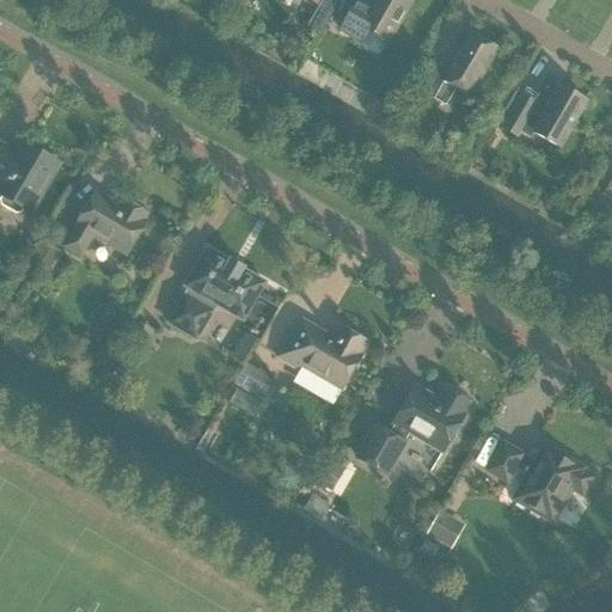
[(341,0),(326,0),(326,1),(324,0),(323,0),(308,26),(322,35),(342,0),(341,0)]
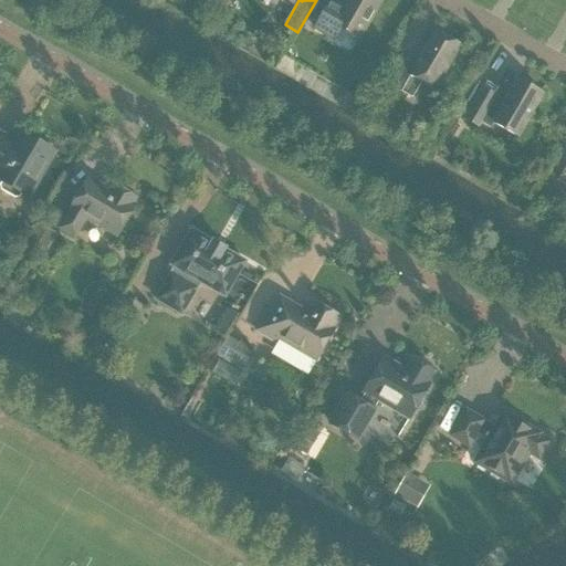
[(359,40),(381,1),(379,0),(346,0),(343,8),(331,0),(314,28),(328,35),(334,25),(359,40)]
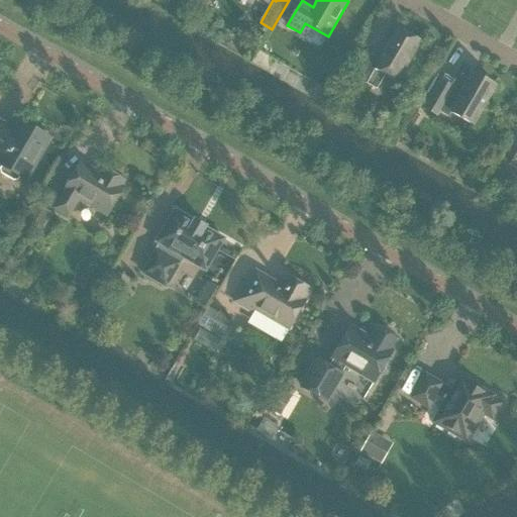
[(398,82),(421,42),(397,29),(380,61),(366,53),(352,76),(378,90),(386,75),(398,82)]
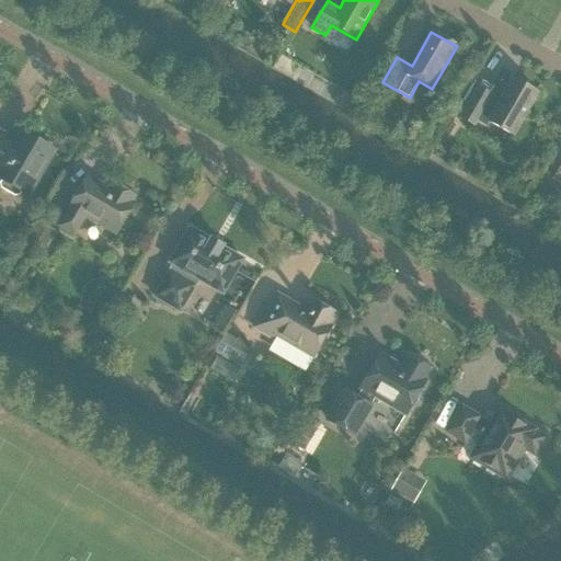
[(514,136),(539,94),(513,79),(501,101),(479,88),(461,118),(474,126),(477,122),(487,127),(490,122),(514,136)]
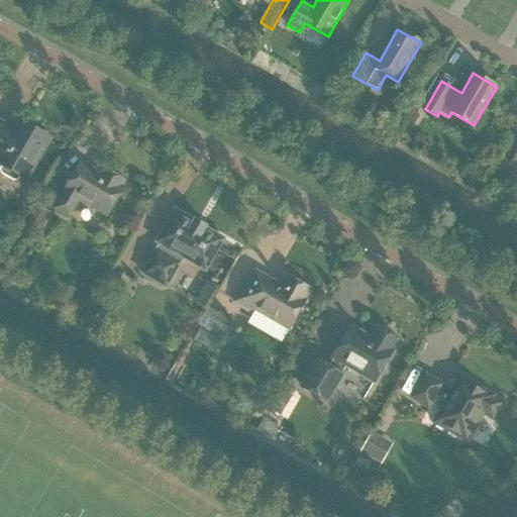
[(14,135),(7,131),(9,128),(0,122),(0,165),(2,166),(1,167),(3,175),(13,181),(19,179),(20,177),(25,180),(49,137),(22,121),(14,135)]
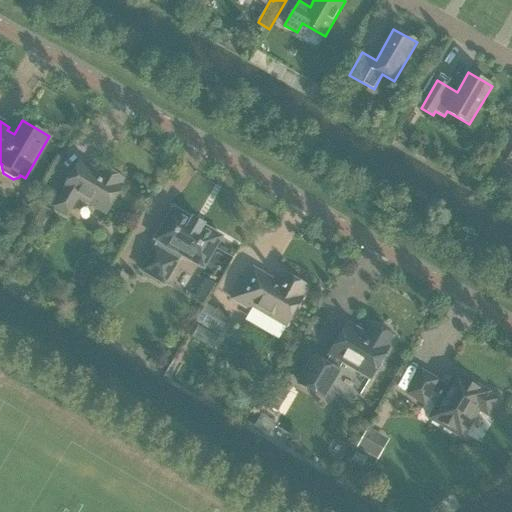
[(120,184),(123,180),(104,168),(101,173),(81,161),(65,189),(55,206),(69,214),(79,197),(106,213),(122,185),(120,184)]
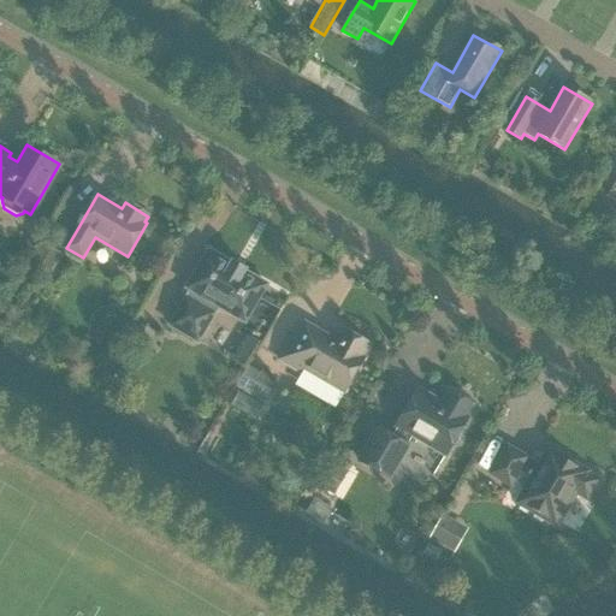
[(51,273),(61,254),(42,243),(31,262),(51,273)]
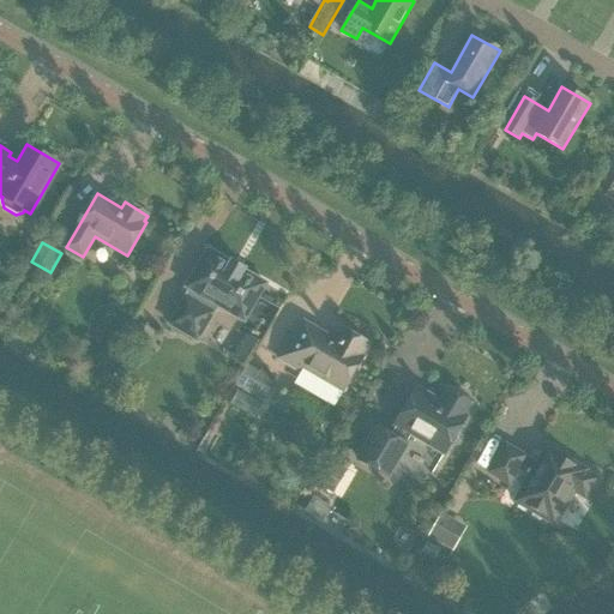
[(232,262),(230,263),(209,250),(187,288),(191,290),(170,325),(198,341),(218,306),(246,323),(269,286),(246,272),(247,270),(232,262)]
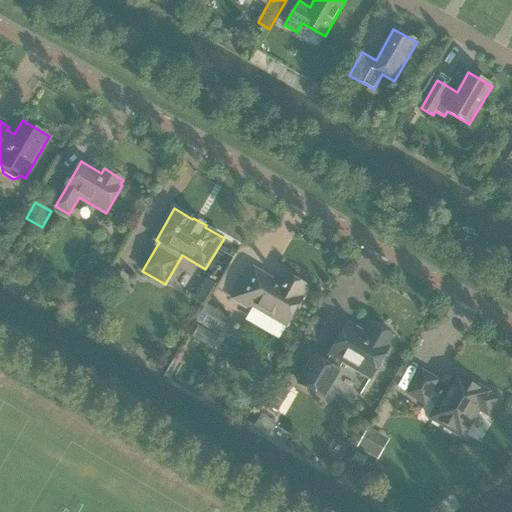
[(242,281),(232,299),(250,309),(252,306),(271,317),(263,330),(279,339),(303,298),(301,297),(307,287),(286,274),(280,284),(254,269),(246,283),(242,281)]
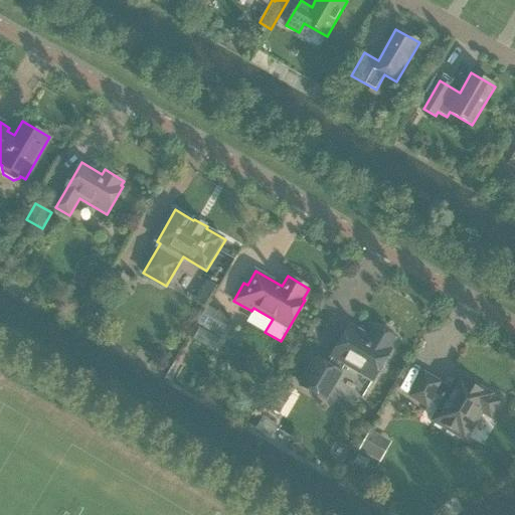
[(196,302),(205,307),(217,286),(208,281),(196,302)]
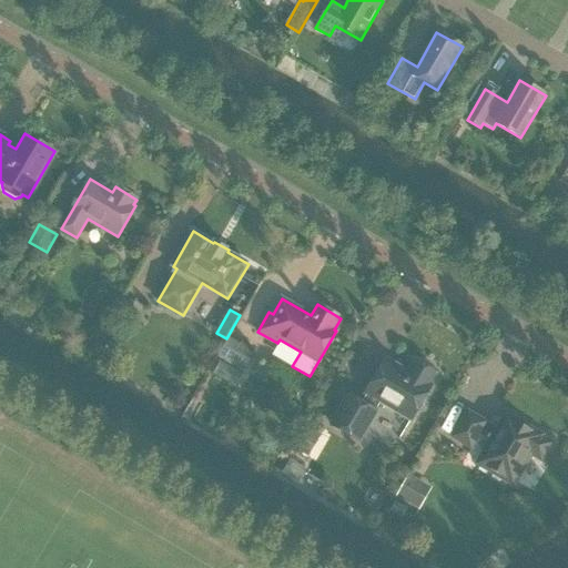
[(240,343),(230,337),(219,358),(243,372),(255,348),(241,341),(240,343)]
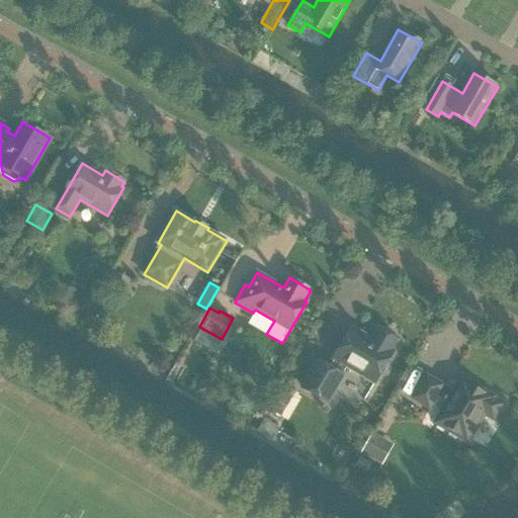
[(392,350),(398,340),(378,329),(371,339),(351,328),(333,359),(334,359),(330,367),(319,360),(303,387),(328,402),(343,375),(342,374),(347,367),(375,383),(394,352),(392,350)]
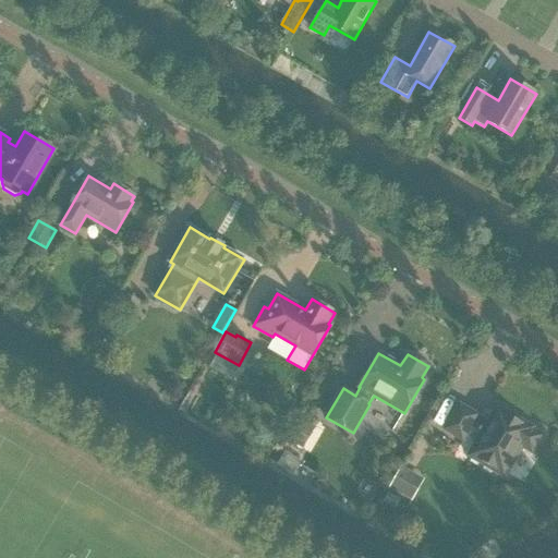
[(534,427),(498,407),(489,422),(458,403),(444,428),(461,438),(470,424),(481,431),(466,455),(502,475),(521,445),(531,451),(541,434),(533,429),(534,427)]
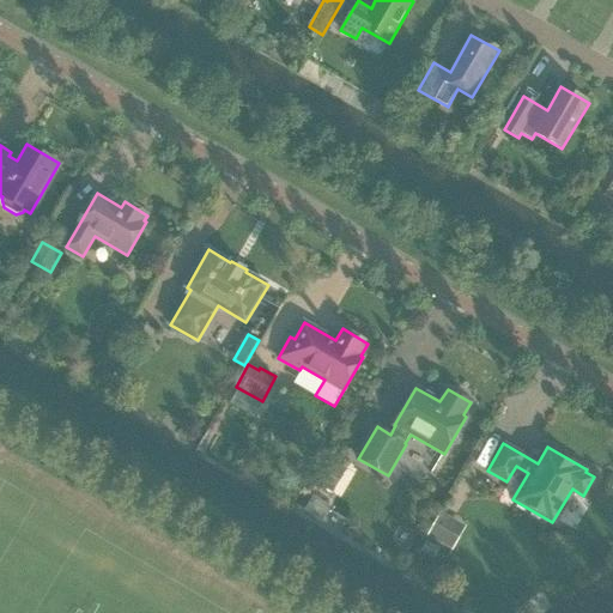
[(333,493),(347,469),(332,461),(319,485),(333,493)]
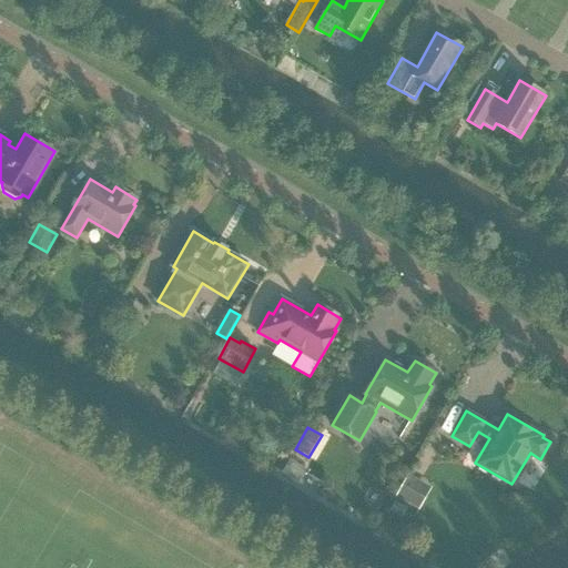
[(314,459),(300,474),(313,487),(327,473),(314,459)]
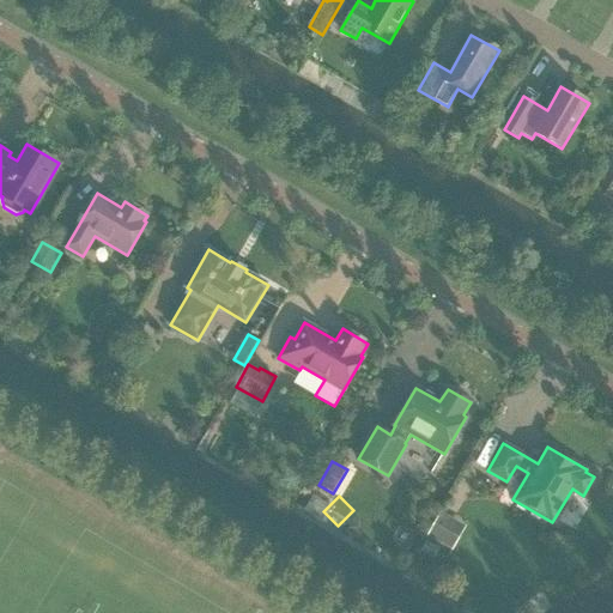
[(453,552),(467,527),(442,513),(428,536),(453,552)]
